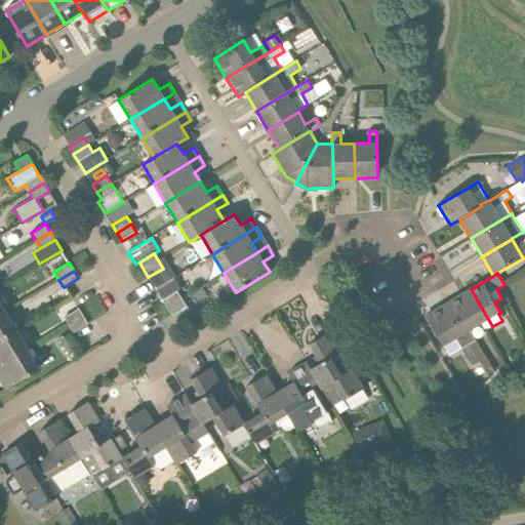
[(167,308),(182,298),(170,280),(155,288),(167,308)]
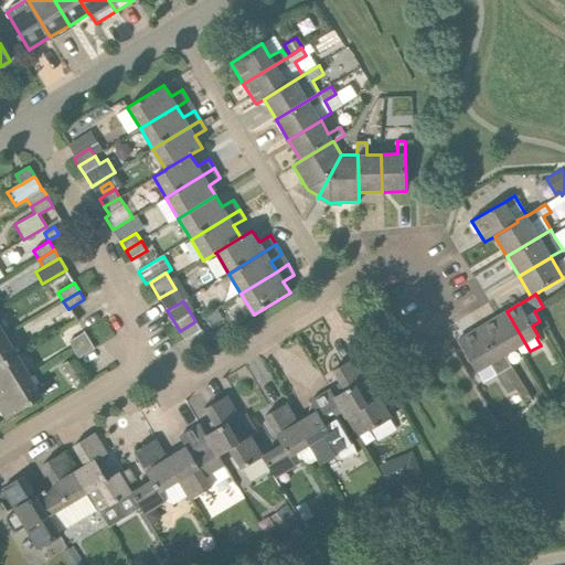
[(522,355),(530,351),(507,311),(482,326),(501,359),(505,355),(519,349),(522,355)]
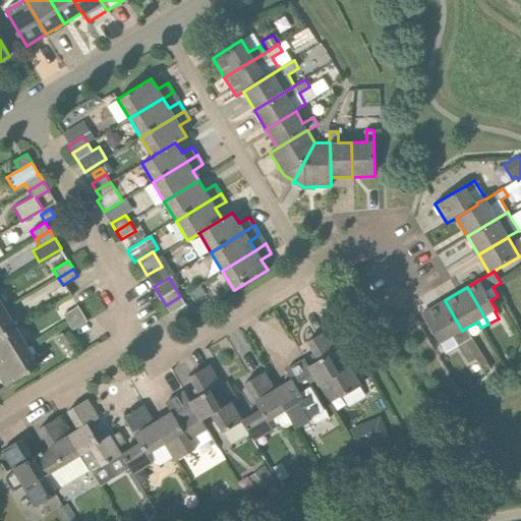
[(171,313),(185,304),(180,296),(166,305),(171,313)]
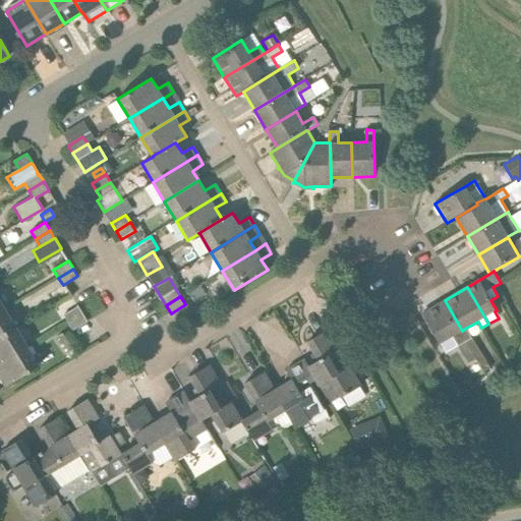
[(490,367),(466,328),(462,331),(445,300),(421,313),(432,332),(440,344),(441,343),(446,351),(457,345),(469,363),(476,359),(483,372),(490,367)]
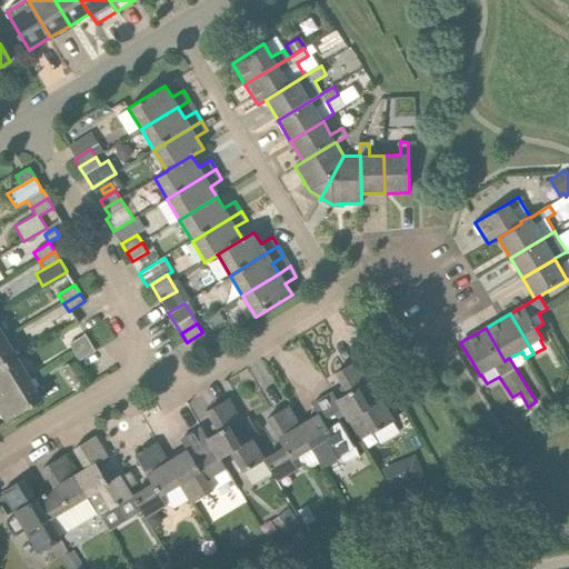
[(69,343),(75,352),(90,342),(86,335),(85,335),(69,343)]
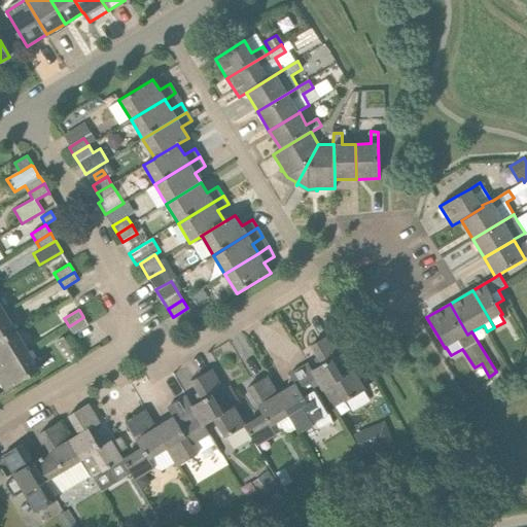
[(0,342),(16,331),(5,313),(0,315),(0,342)]
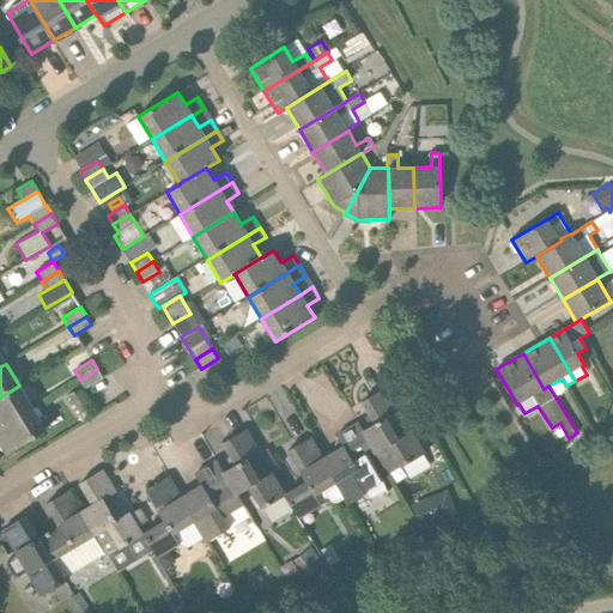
[(86,388),(103,378),(97,369),(80,380),(86,388)]
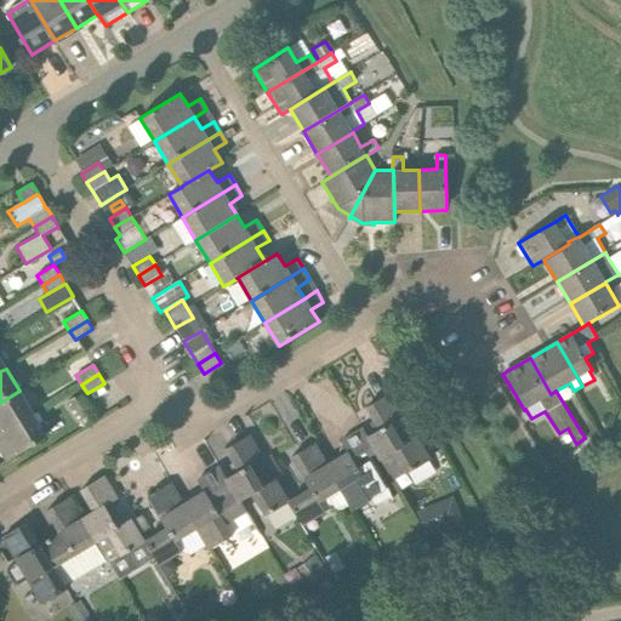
[(0,433),(33,414),(20,391),(0,403),(0,433)]
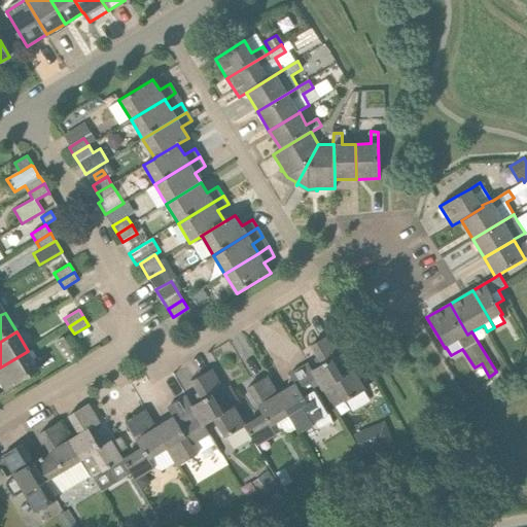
[(330,360),(342,353),(330,334),(311,346),(322,364),(313,370),(321,383),(324,388),(336,407),(347,400),(363,390),(351,371),(341,377),(330,360)]
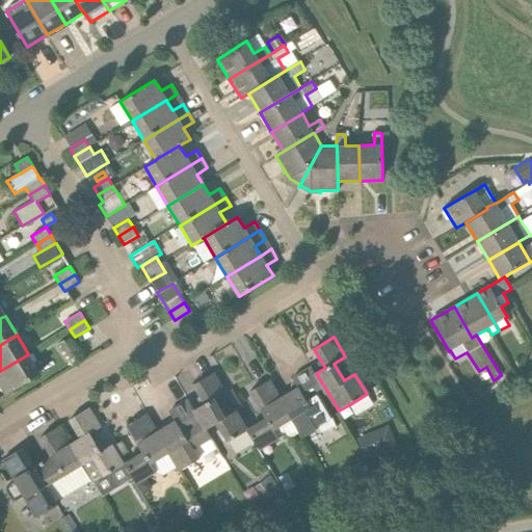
[(64,340),(57,345),(70,366),(77,362),(64,340)]
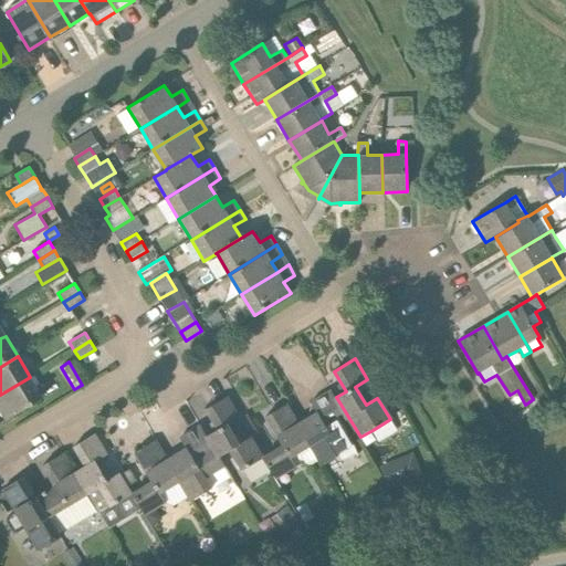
[(30,377),(0,395),(0,409),(7,420),(42,398),(30,377)]
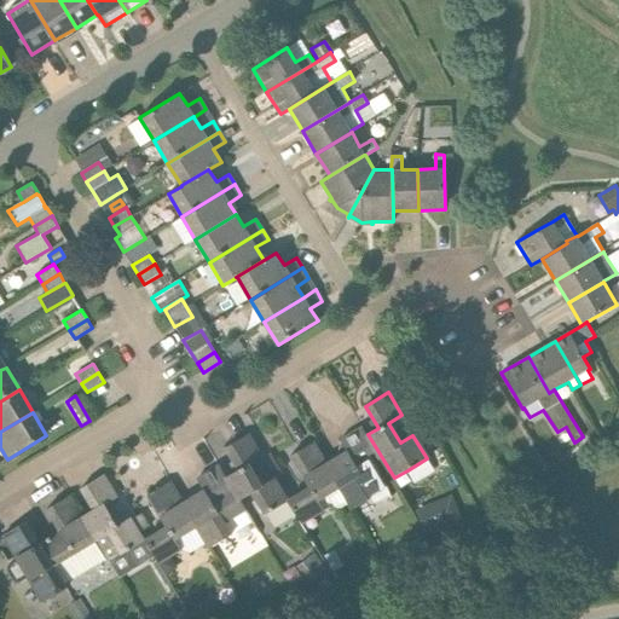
[(368,434),(366,434),(363,427),(340,440),(347,451),(327,463),(325,463),(339,484),(353,508),(369,497),(374,504),(391,496),(380,472),(369,455),(377,450),(368,434)]
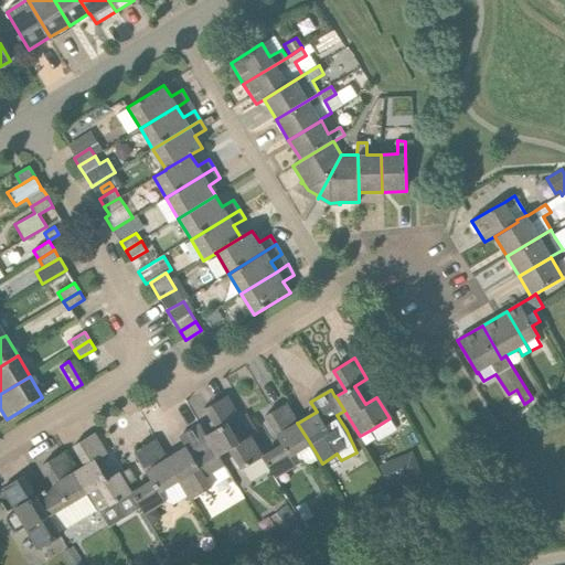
[(263,457),(251,436),(238,443),(227,424),(240,417),(226,396),(205,408),(217,428),(206,435),(205,436),(217,457),(219,456),(230,449),(242,469),(263,457)]
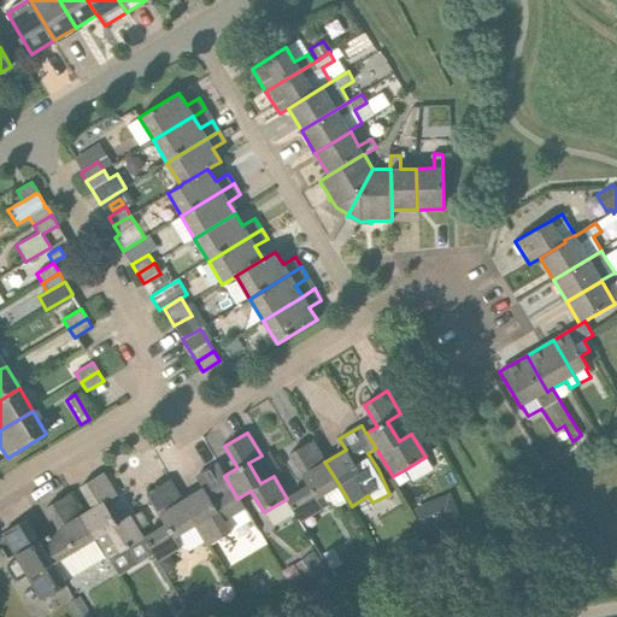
[(324,462),(325,462),(312,440),(289,454),(309,486),(287,499),(301,521),(324,507),(317,494),(338,482),(324,462)]
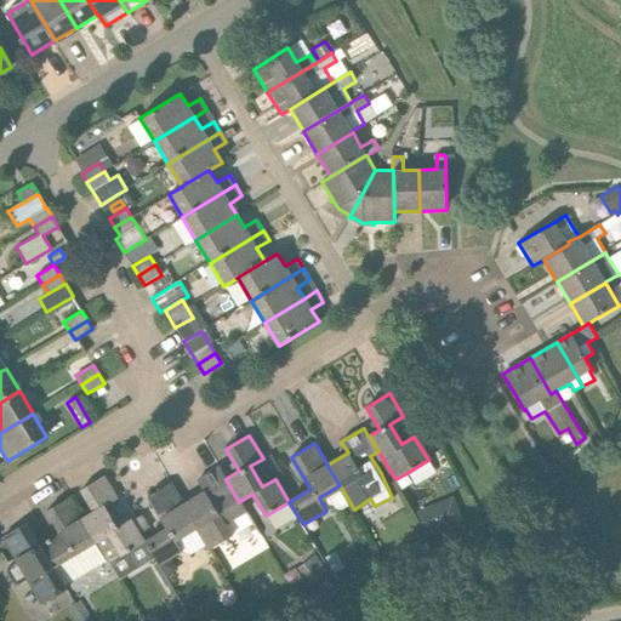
[(226,479),(227,478),(220,467),(197,480),(204,493),(183,505),(195,524),(211,550),(252,523),(240,501),(239,502),(226,479)]
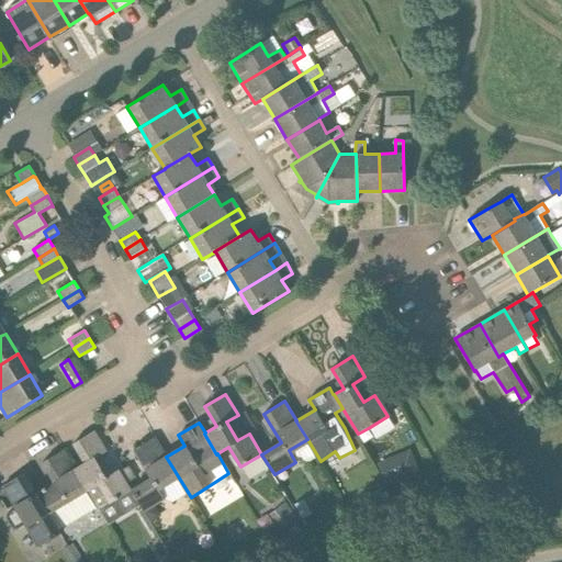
[(92,458),(105,450),(93,430),(72,444),(85,463),(76,469),(100,509),(131,490),(119,470),(105,478),(92,458)]
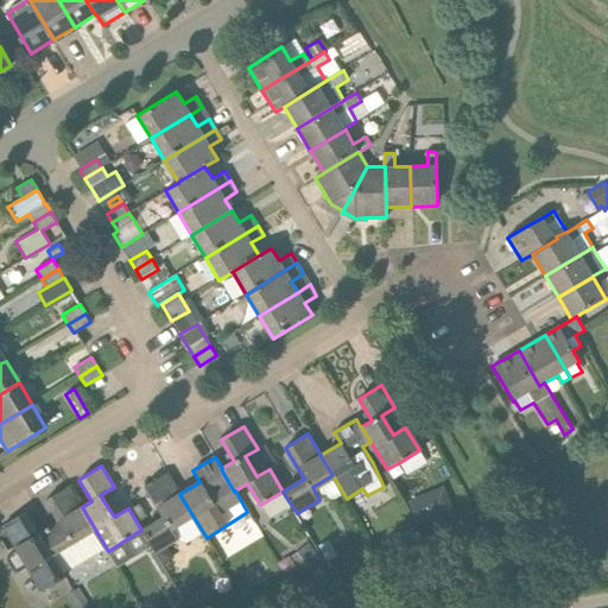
[(191,513),(179,494),(166,473),(144,486),(163,517),(141,530),(154,550),(175,538),(169,527),(191,513)]
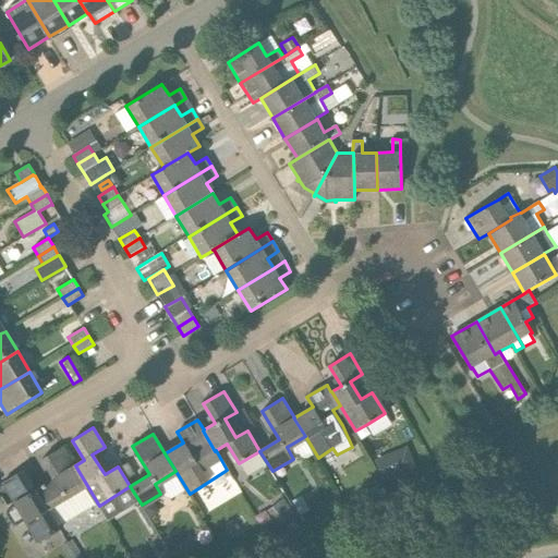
[(99,506),(75,465),(74,466),(62,446),(41,459),(53,478),(35,489),(58,526),(95,504),(97,507),(99,506)]
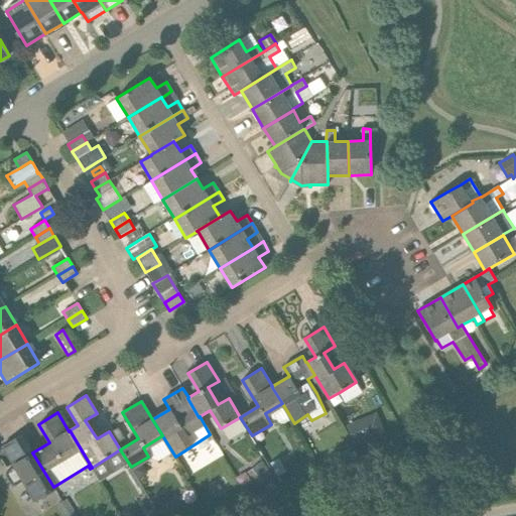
[(375,436),(367,416),(346,424),(354,444),(375,436)]
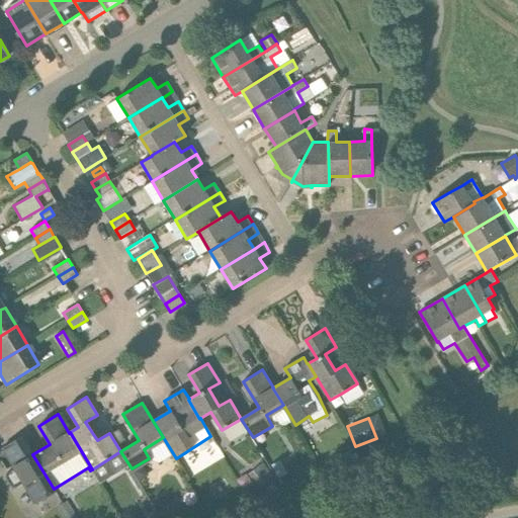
[(110,435),(117,445),(124,440),(118,430),(110,434),(110,435)]
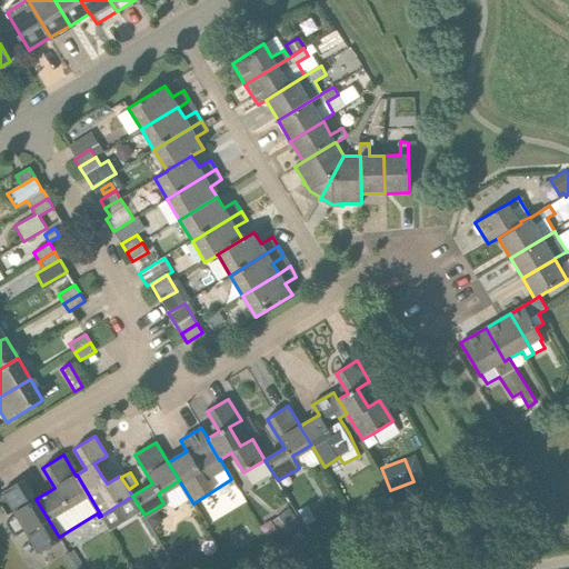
[(59,537),(36,499),(23,479),(2,491),(15,512),(8,517),(6,523),(12,533),(18,535),(26,530),(39,553),(61,540),(59,537)]
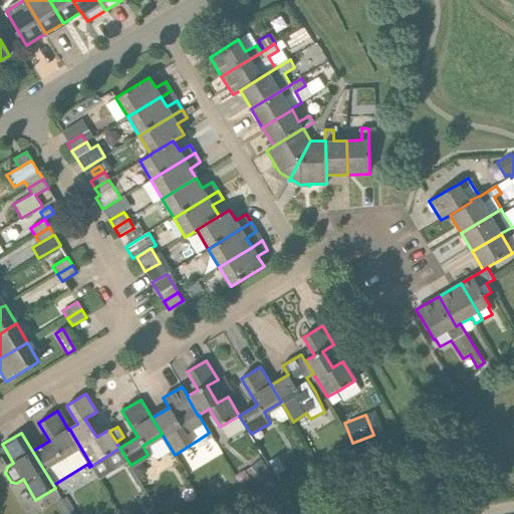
[(248,473),(254,483),(270,474),(263,464),(262,461),(247,470),(248,473)]
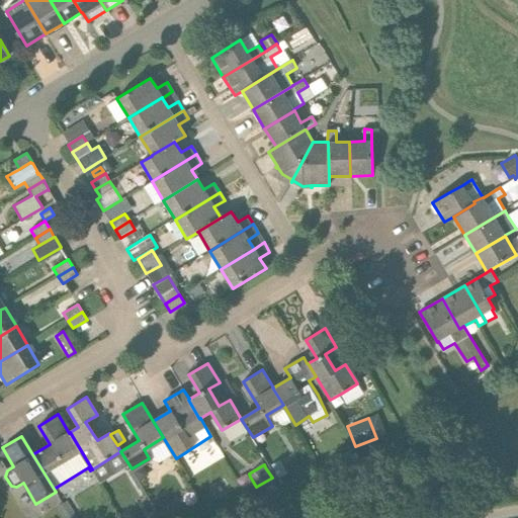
[(134,472),(139,482),(149,476),(144,467),(134,472)]
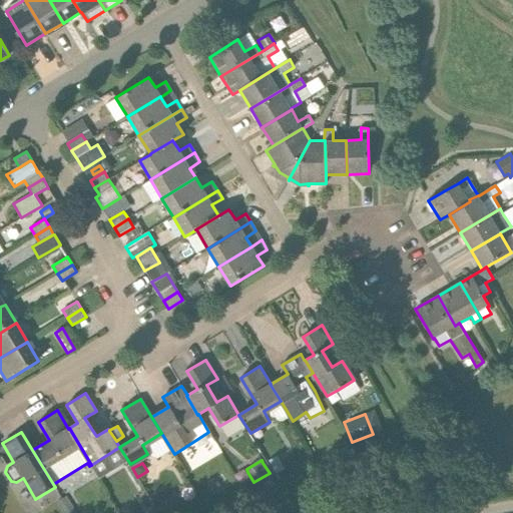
[(131,466),(126,469),(137,489),(142,486),(131,466)]
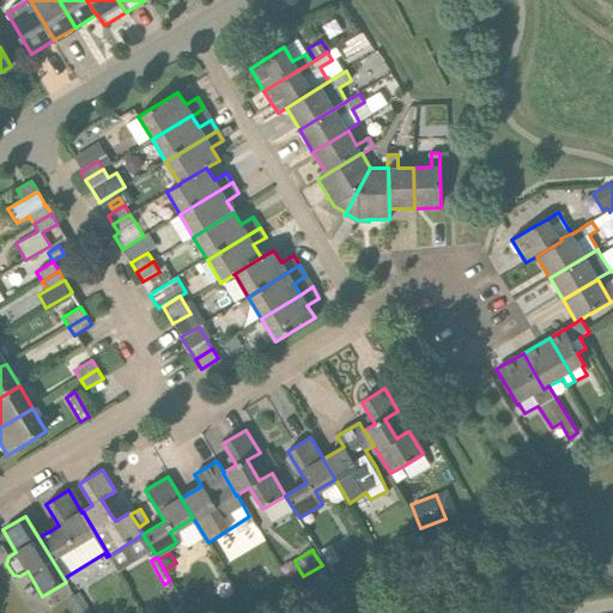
[(91,612),(79,592),(68,599),(77,612),(91,612)]
